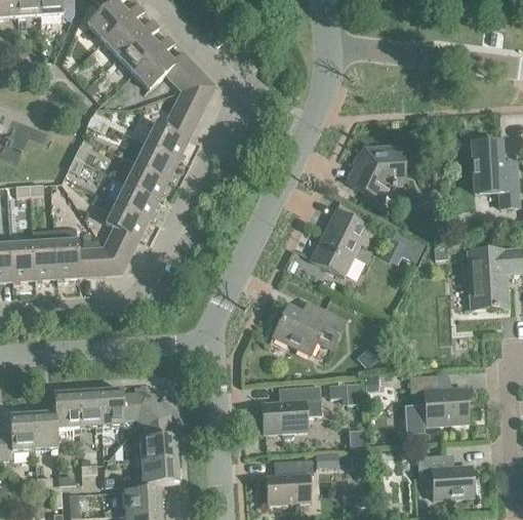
[(0,0),(0,18),(18,18),(16,0),(0,0)]
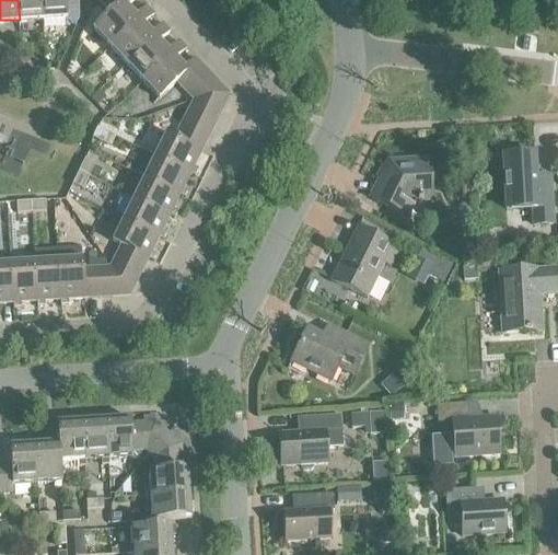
[(18,0),(20,20),(43,18),(42,0),(18,0)]
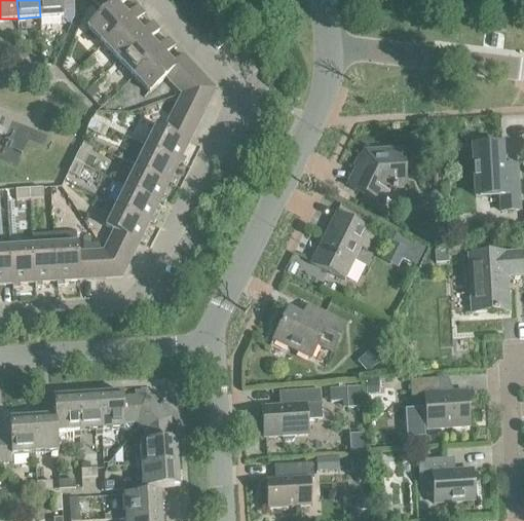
[(39,0),(40,16),(63,15),(62,0),(39,0)]
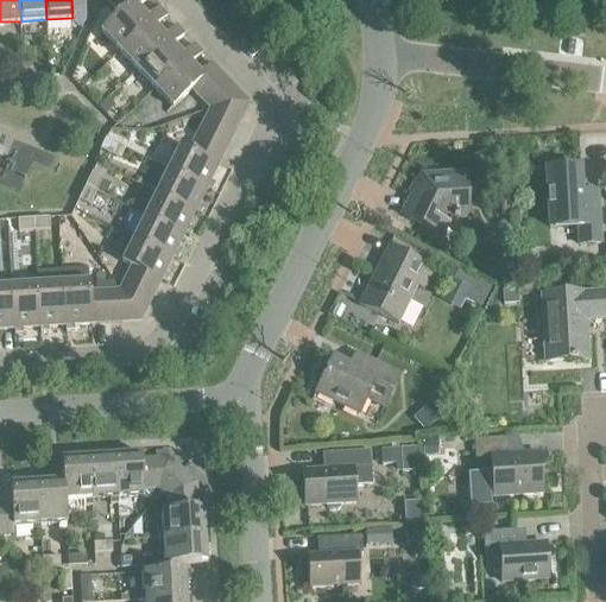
[(101,29),(120,48),(151,18),(149,14),(139,5),(144,0),(111,0),(120,11),(101,29)]
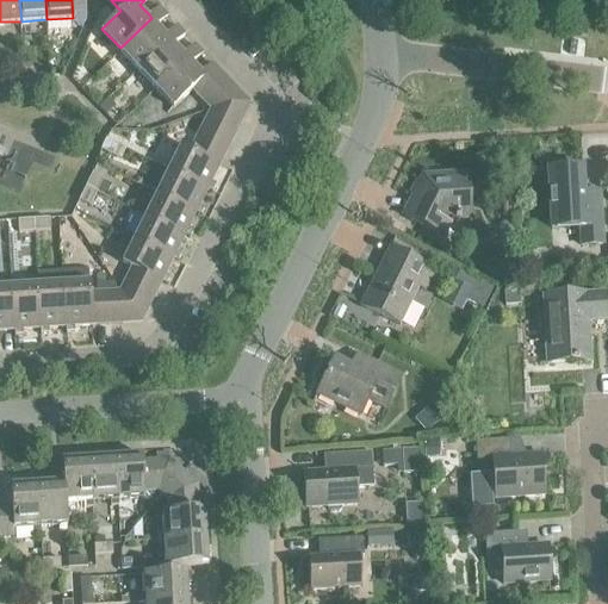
[(106,0),(101,5),(111,16),(118,10),(109,0),(106,0)]
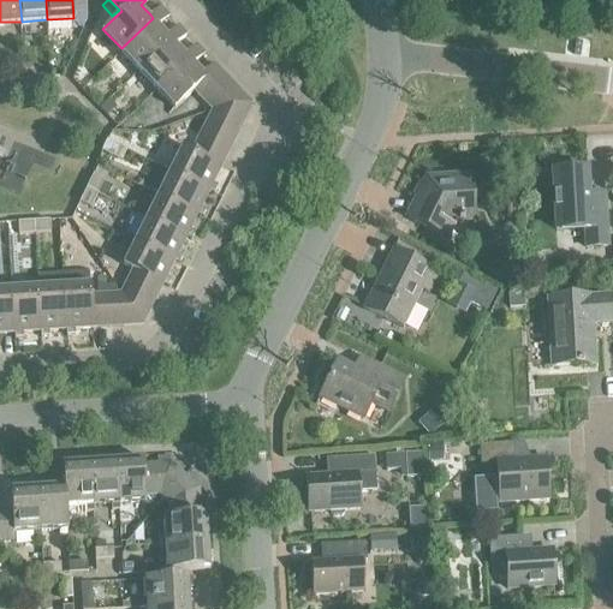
[(121,48),(140,67),(171,37),(167,34),(159,24),(170,13),(161,4),(150,15),(153,18),(121,48)]
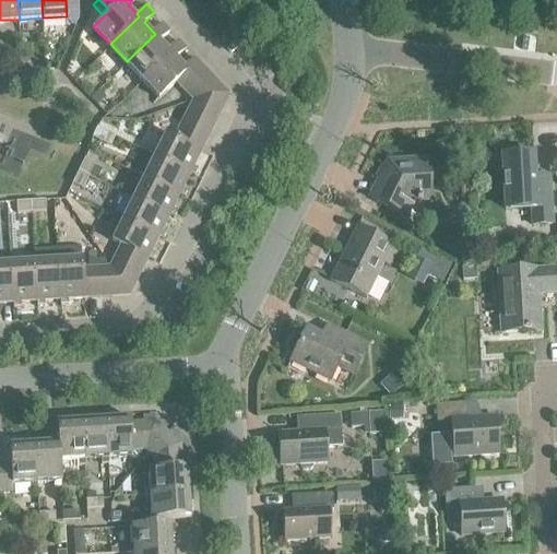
[(127,61),(143,79),(172,51),(168,48),(160,39),(170,28),(163,21),(152,31),(155,34),(127,61)]
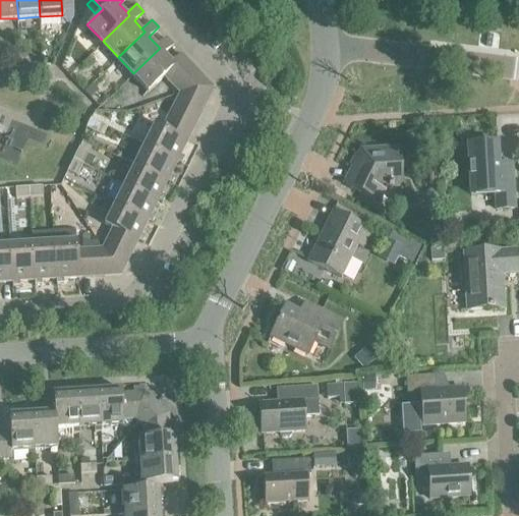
[(149,90),(165,74),(164,73),(175,63),(172,61),(164,52),(174,43),(167,36),(157,45),(160,48),(133,73),(149,90)]
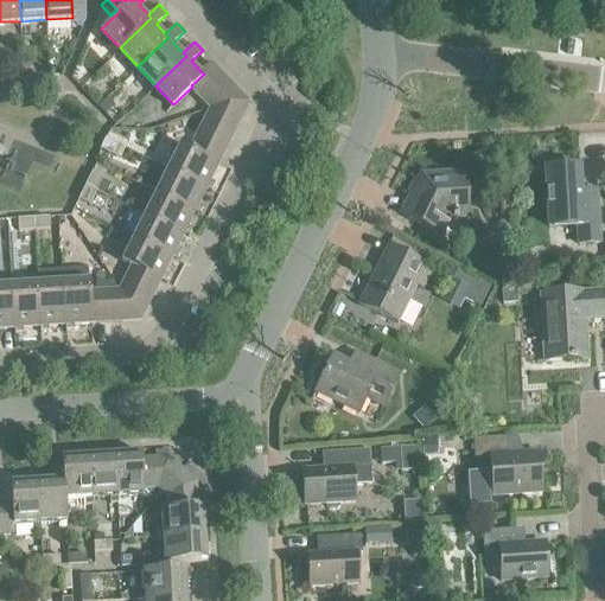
[(34,74),(33,59),(24,61),(24,74),(34,74)]
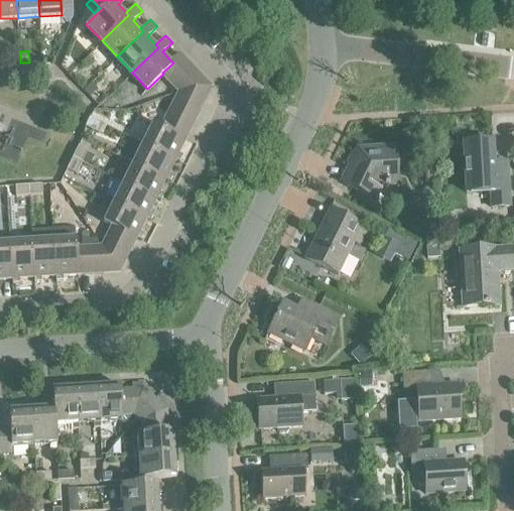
[(163,74),(170,82),(190,62),(180,50),(170,60),(173,62),(162,73),(163,74)]
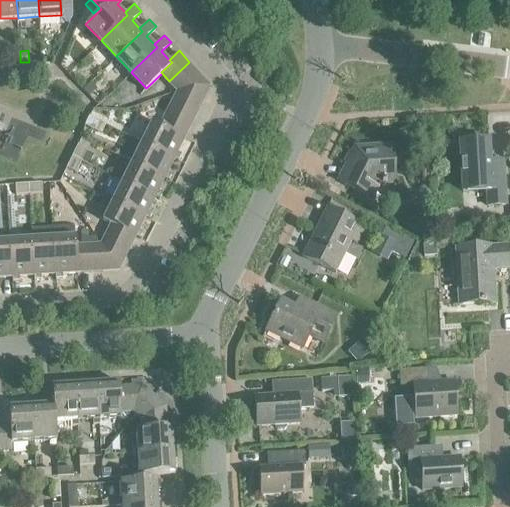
[(169,81),(177,89),(197,70),(189,62),(169,81)]
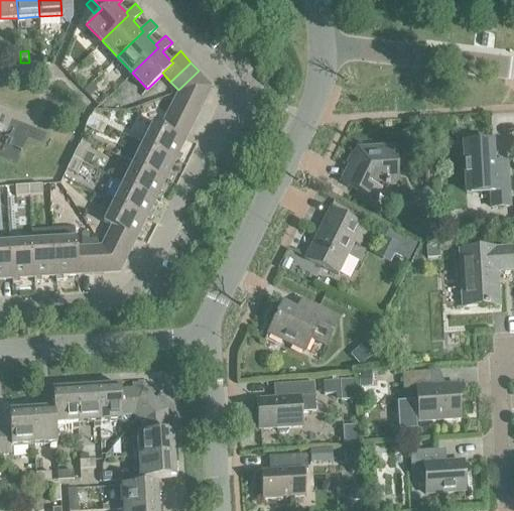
[(178,90),(177,92),(203,104),(212,85),(199,71),(178,90)]
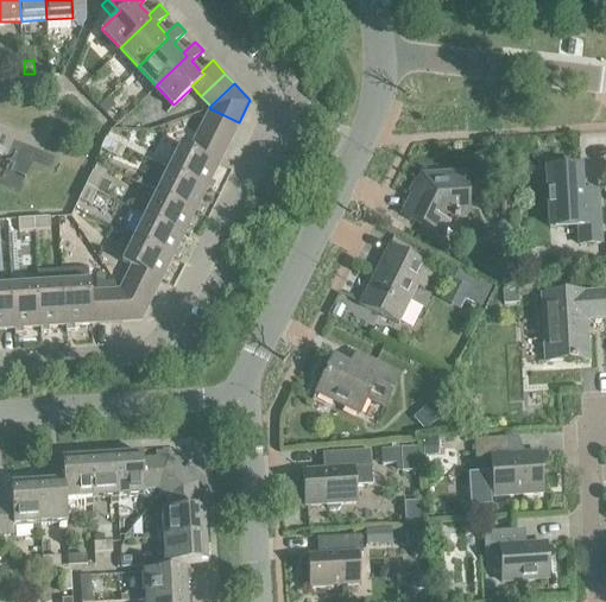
[(108,96),(100,103),(106,109),(114,102),(108,96)]
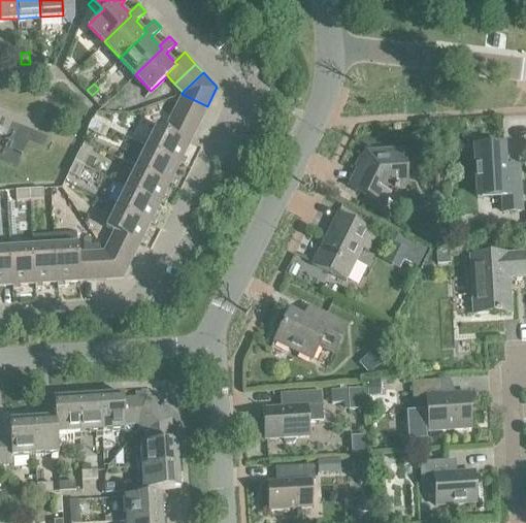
[(182,94),(176,104),(202,117),(207,106),(182,94)]
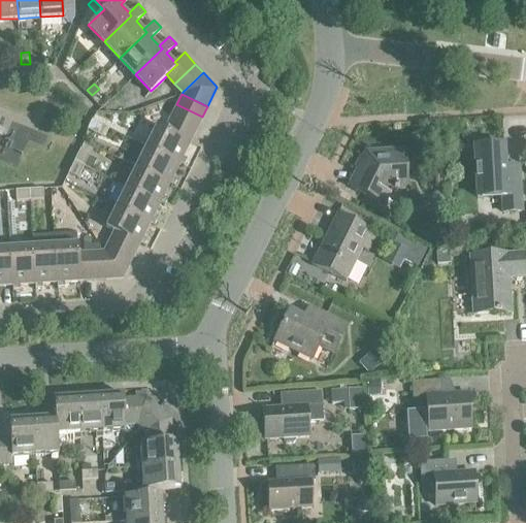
[(176,104),(171,115),(197,128),(202,117),(176,104)]
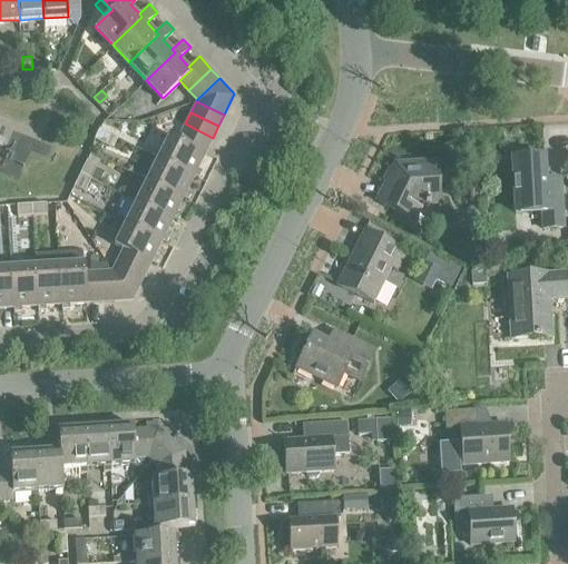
[(169,134),(158,155),(195,174),(199,176),(203,168),(198,166),(213,138),(185,124),(178,138),(169,134)]
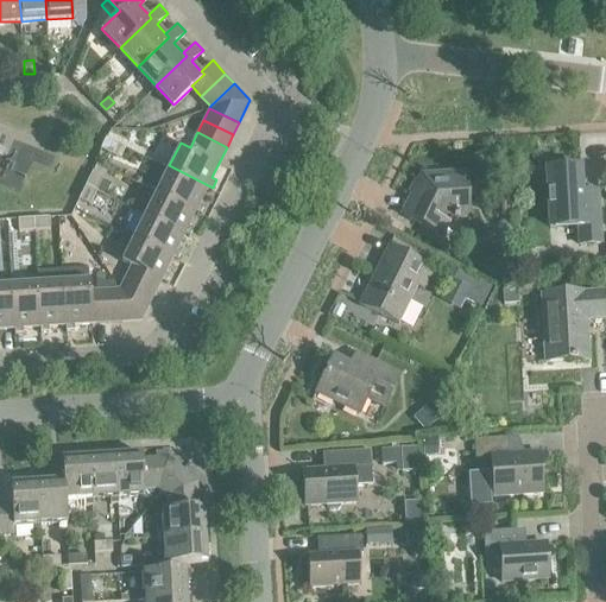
[(106,135),(101,146),(114,152),(120,141),(106,135)]
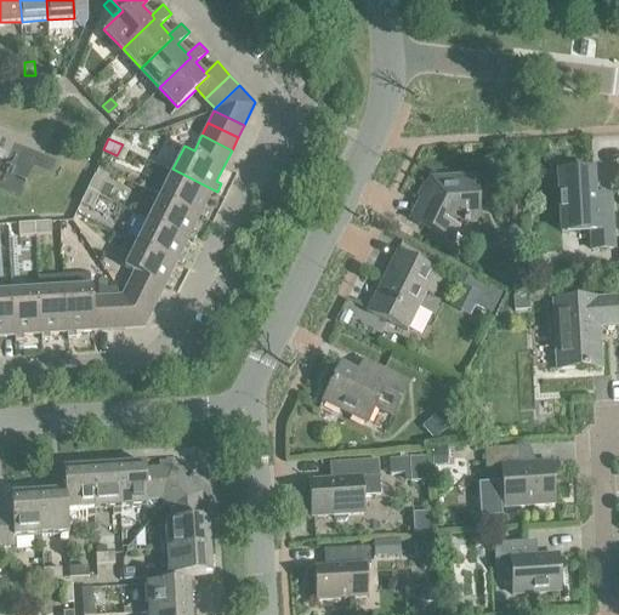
[(172,169),(162,193),(200,212),(205,215),(209,208),(204,205),(213,189),(172,169)]
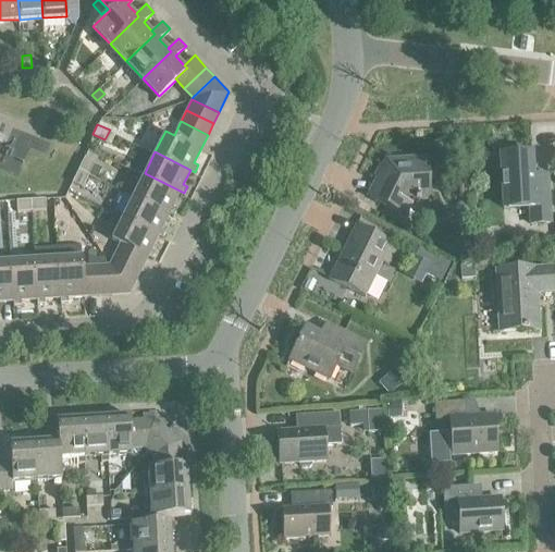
[(501,152),(504,205),(509,205),(509,203),(530,201),(531,221),(551,220),(549,182),(533,183),(531,151),(530,151),(530,152),(503,155),(502,152),(501,152)]
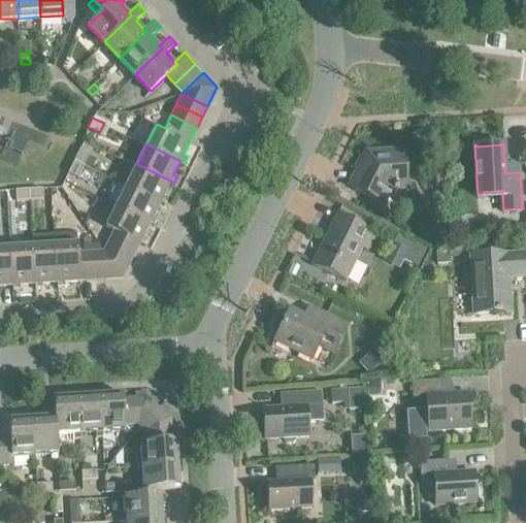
[(80,146),(75,158),(85,163),(90,151),(80,146)]
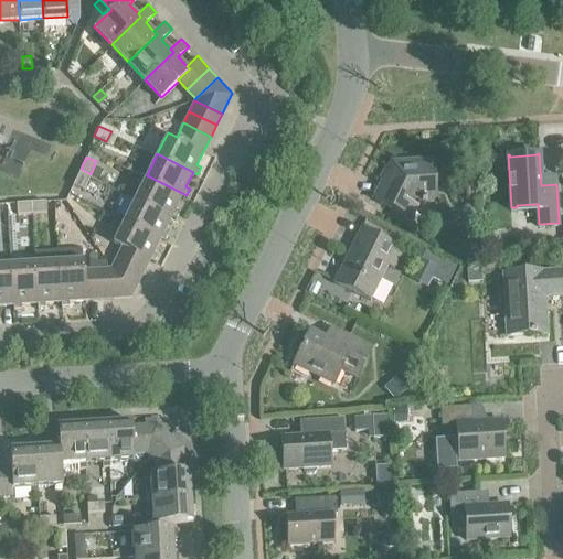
[(393,162),(390,169),(390,170),(391,170),(388,178),(386,176),(375,197),(410,214),(417,197),(436,196),(434,159),(393,162)]
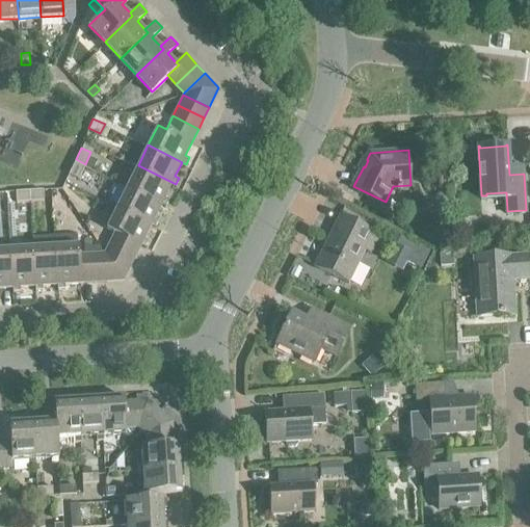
[(86,163),(93,166),(97,158),(90,155),(86,163)]
